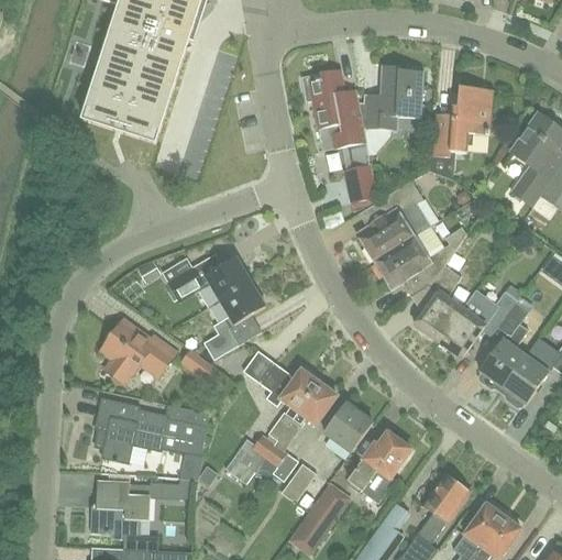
[(120,6),(83,119),(155,143),(201,0),(105,0),(105,1),(120,6)]
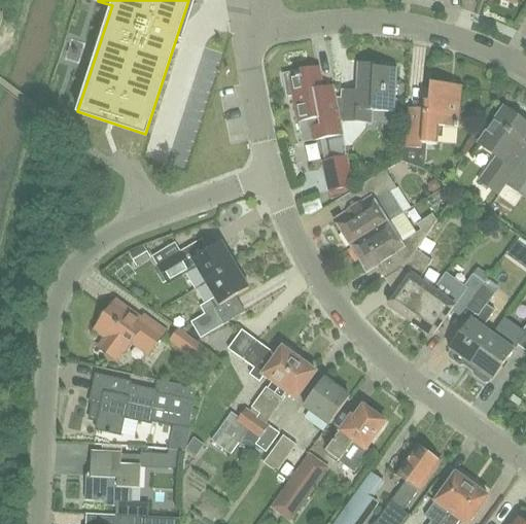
[(335,96),(341,118),(371,120),(372,109),(392,110),(395,68),(374,66),(374,63),(357,63),(356,90),(341,89),(341,96),(335,96)]
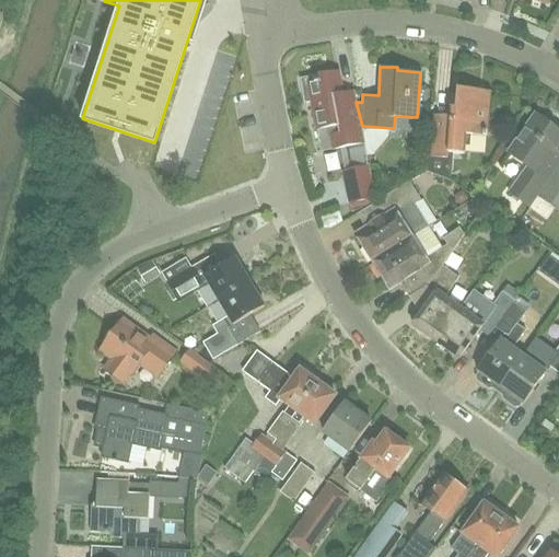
[(373,197),(364,139),(362,126),(356,102),(353,90),(344,92),(340,74),(319,79),(319,76),(315,77),(314,74),(301,77),(305,100),(311,100),(315,126),(317,126),(321,142),(344,138),(350,167),(342,169),(348,201),(373,197)]
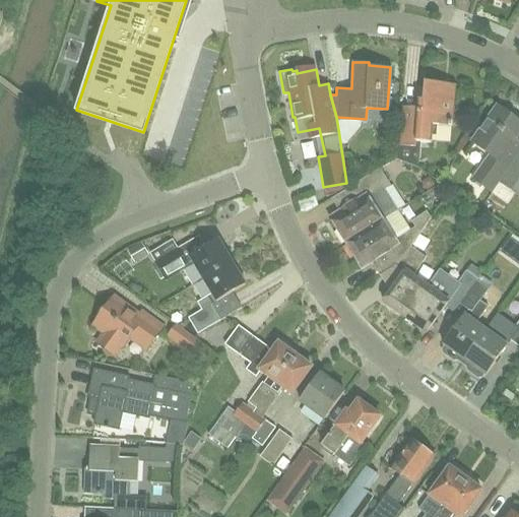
[(416,107),(413,106),(403,106),(399,143),(413,144),(414,139),(430,140),(432,123),(450,124),(454,82),(425,80),(423,99),(417,98),(416,107)]
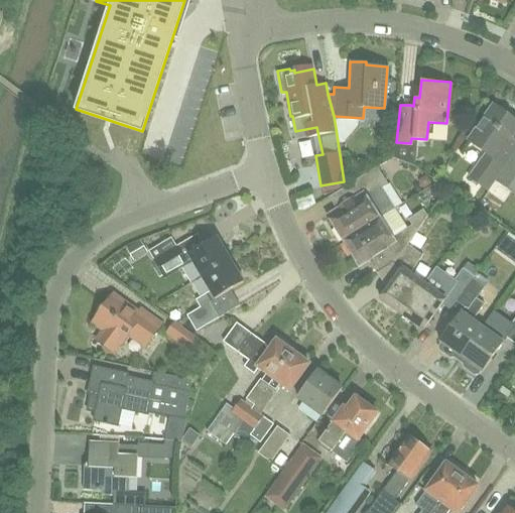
[(488,188),(496,177),(510,157),(499,149),(514,126),(514,119),(493,104),(468,138),(486,151),(470,174),(488,188)]
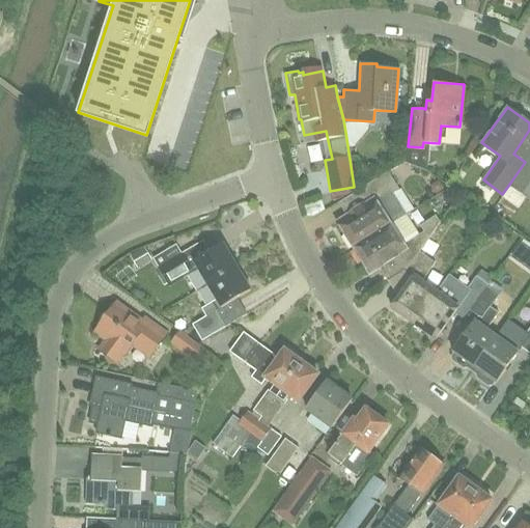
[(529,162),(526,160),(525,162),(510,183),(529,196),(529,195),(529,162)]
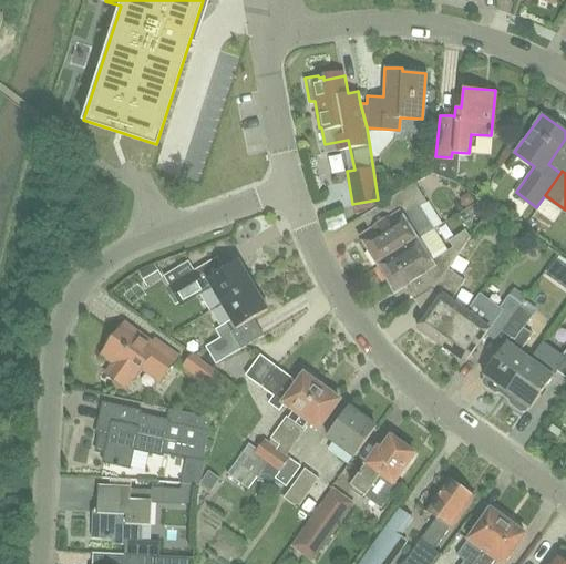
[(358,235),(376,264),(433,227),(419,204),(425,200),(413,181),(361,214),(369,228),(358,235)]
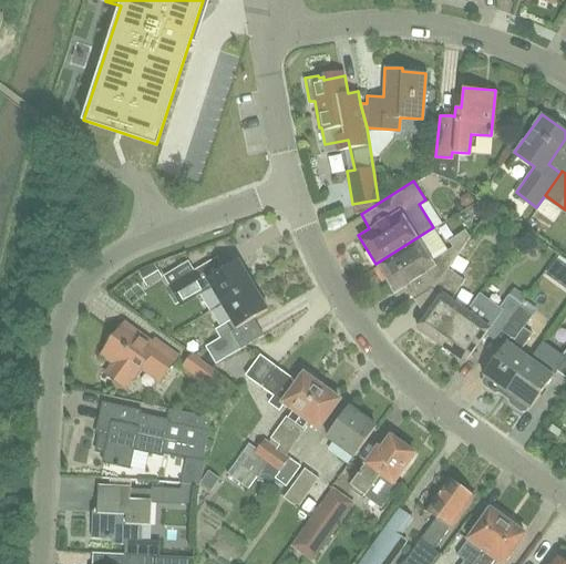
[(90,197),(94,192),(89,187),(84,193),(90,197)]
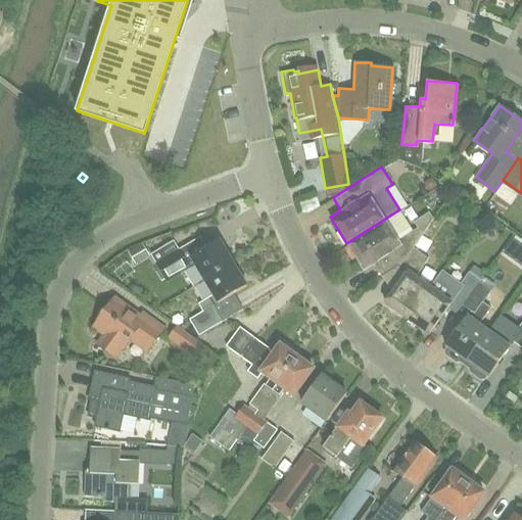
[(381,274),(397,264),(404,260),(413,246),(422,232),(433,218),(429,210),(413,221),(417,227),(412,230),(399,209),(346,243),(363,269),(374,263),(381,274)]
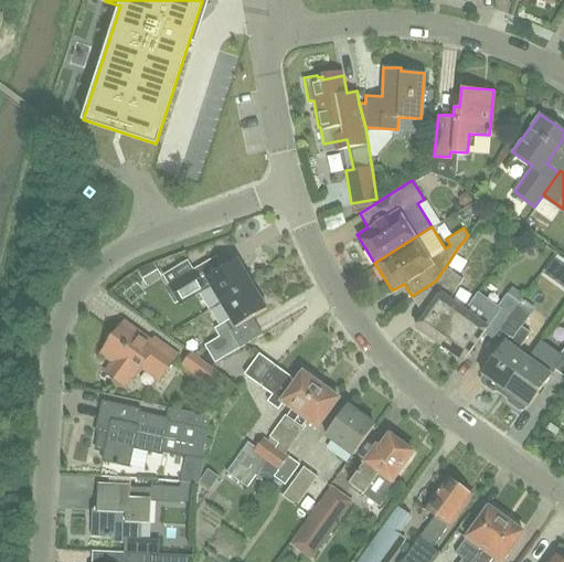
[(232,294),(252,282),(237,258),(201,281),(188,258),(163,274),(181,303),(211,285),(221,300),(232,294)]
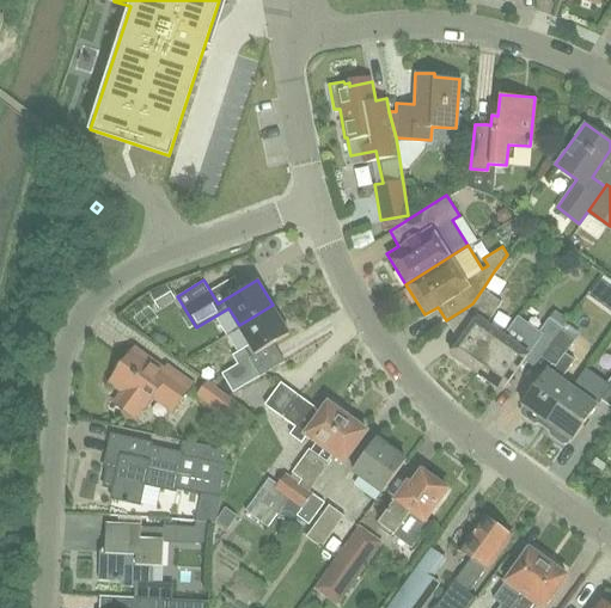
[(501,301),(483,288),(472,304),(465,308),(476,317),(451,354),(476,372),(502,335),(486,323),(501,301)]
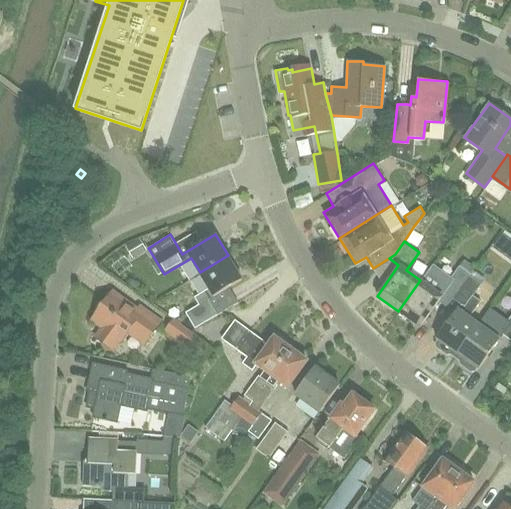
[(210,266),(200,272),(208,287),(194,296),(198,303),(185,311),(194,327),(216,313),(207,299),(241,278),(228,255),(210,266)]
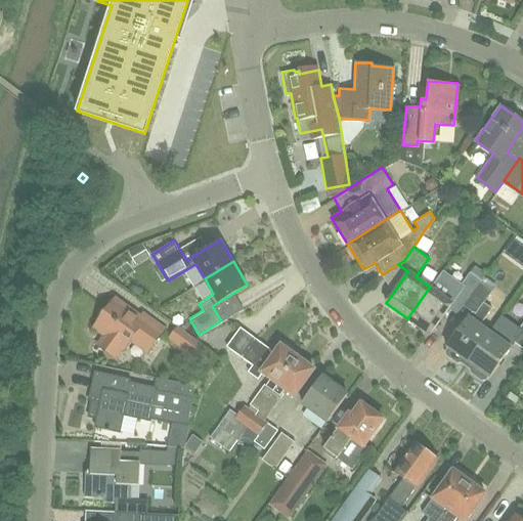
[(440,271),(430,287),(407,318),(430,334),(454,298),(463,303),(480,279),(468,271),(459,285),(440,271)]
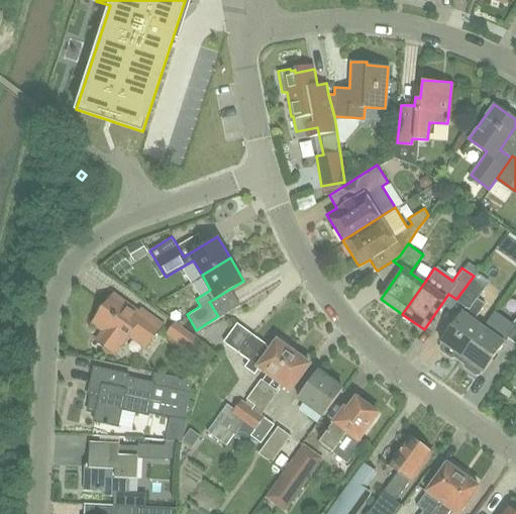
[(458,358),(483,325),(474,318),(485,302),(477,296),(485,285),(473,276),(456,299),(466,305),(440,340),(441,342),(439,345),(440,348),(450,356),(454,355),(458,358)]
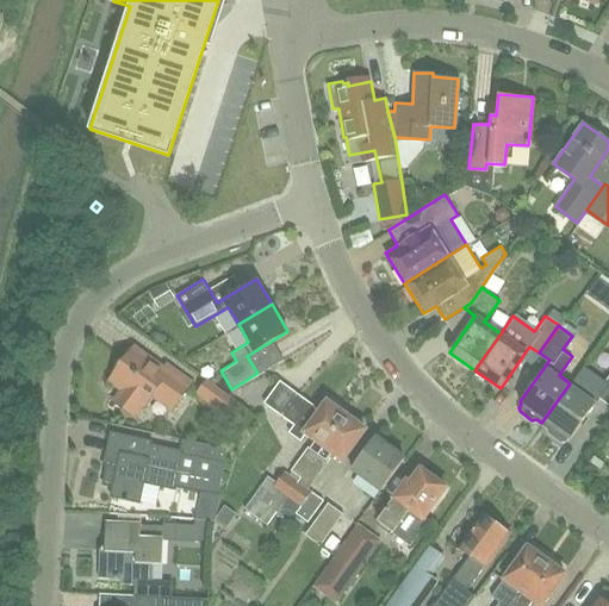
[(172,408),(191,382),(165,363),(162,367),(132,347),(109,380),(122,388),(115,400),(134,414),(141,404),(144,405),(153,394),(172,408)]
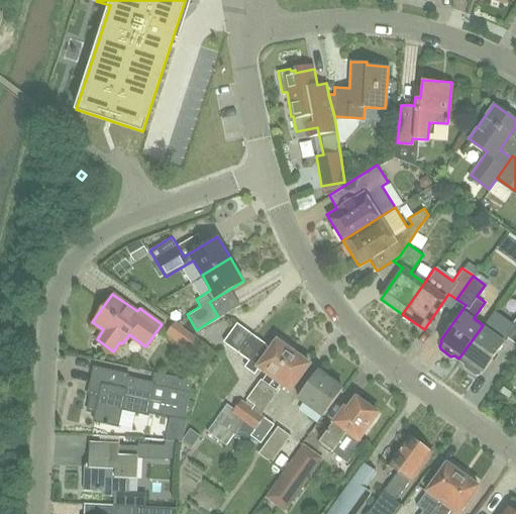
[(505,316),(493,332),(483,325),(458,358),(463,363),(465,366),(476,374),(479,373),(481,370),(483,371),(508,335),(515,341),(515,315),(512,321),(505,316)]
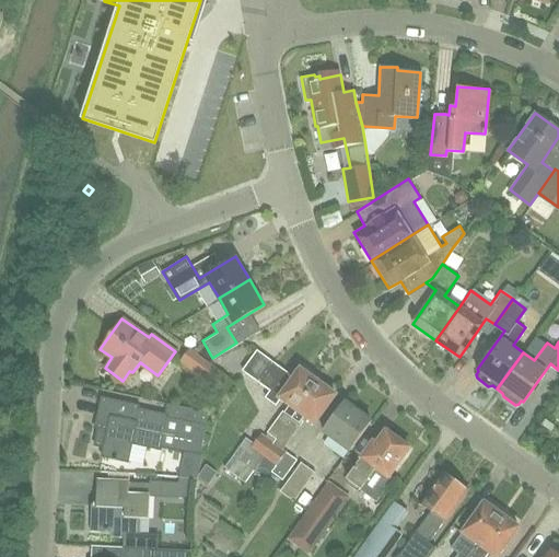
[(217,368),(190,349),(182,361),(207,381),(217,368)]
